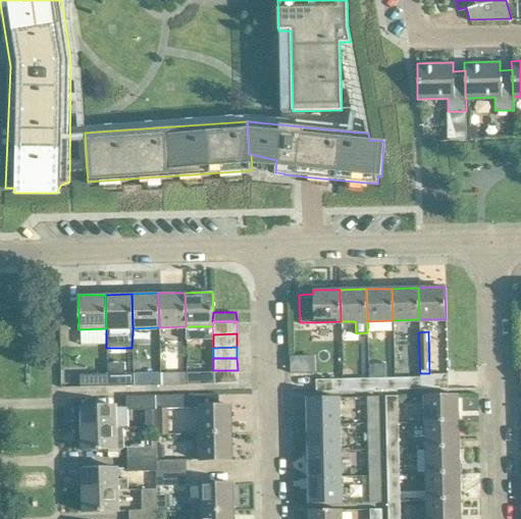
[(214,382),(238,382),(238,370),(213,370),(213,371),(214,382)]
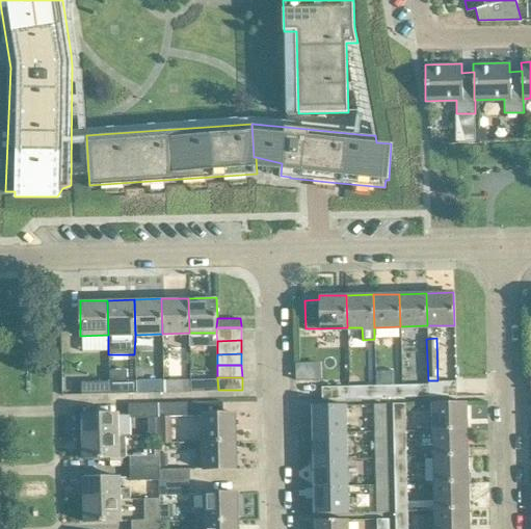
[(163,391),(190,391),(190,378),(163,379),(163,391)]
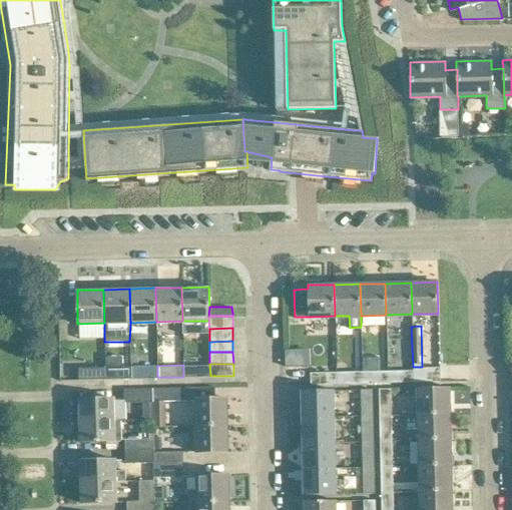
[(183,377),(210,376),(209,365),(183,365),(183,377)]
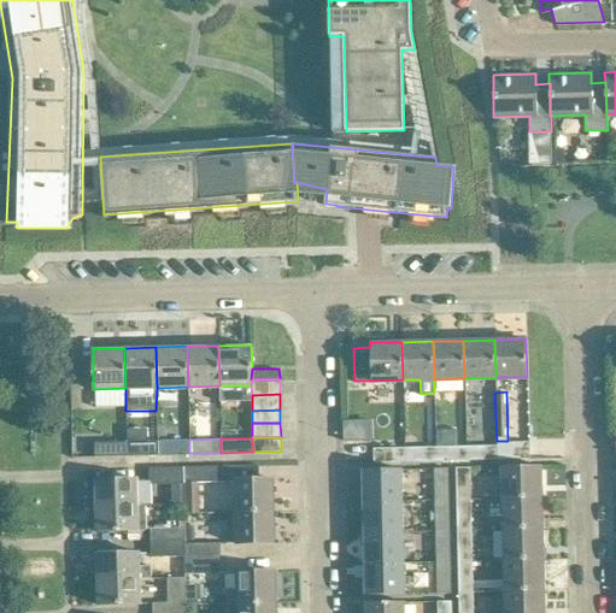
[(127,455),(158,454),(158,440),(127,441),(127,455)]
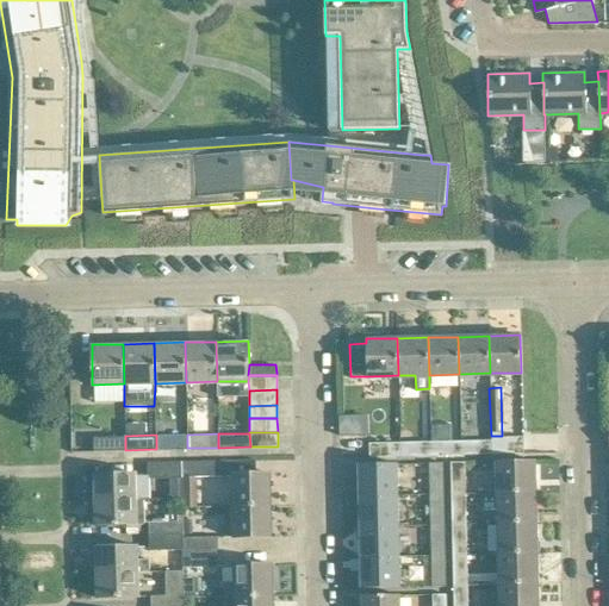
[(156,449),(187,448),(187,435),(156,435),(156,449)]
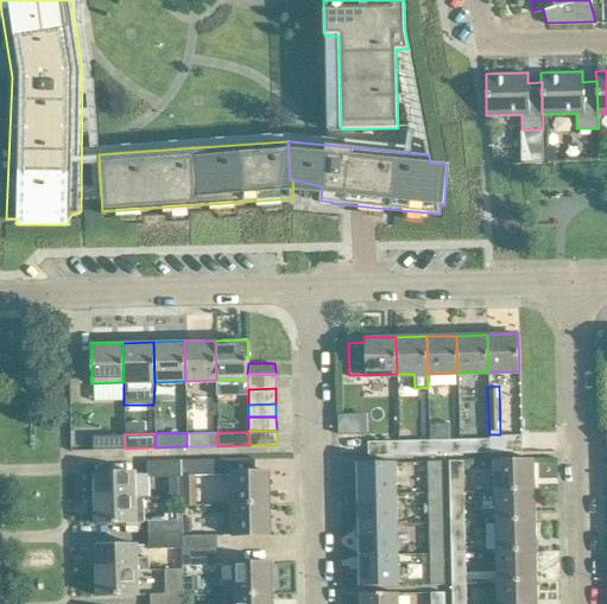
[(491,451),(522,450),(520,433),(500,434),(489,434),(489,438),(491,451)]
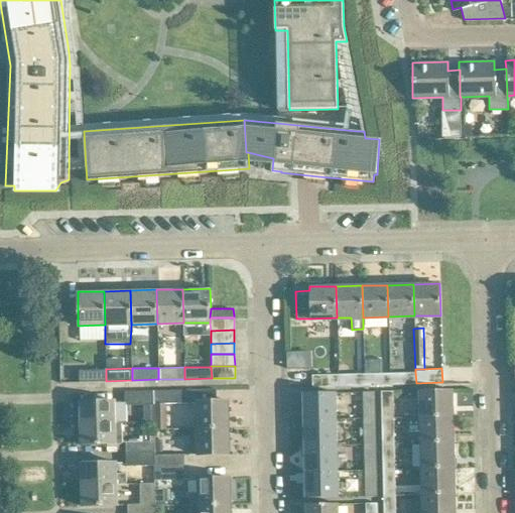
[(80,381),(106,381),(106,369),(80,370),(80,381)]
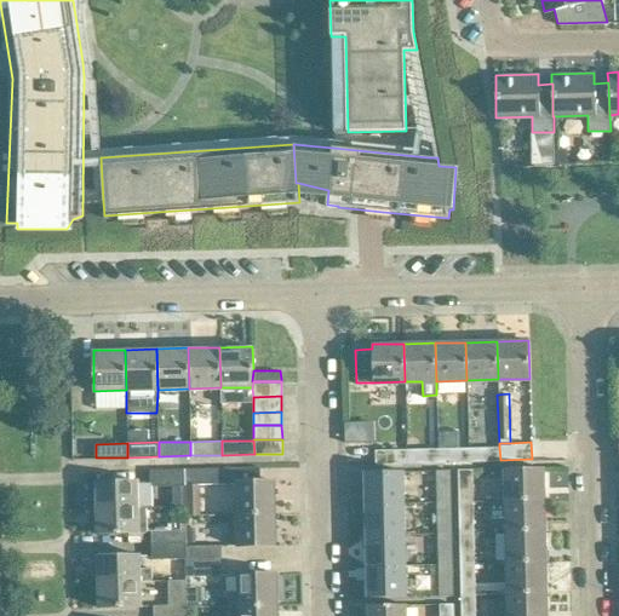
[(439,461),(469,461),(468,447),(439,448),(439,461)]
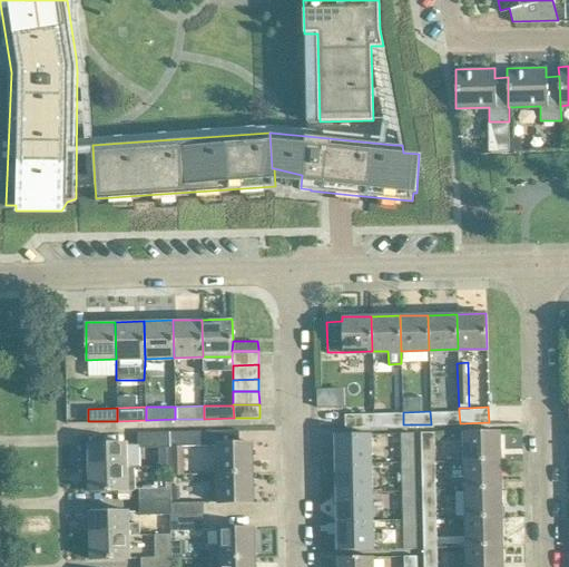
[(431,424),(460,423),(459,411),(430,411),(431,424)]
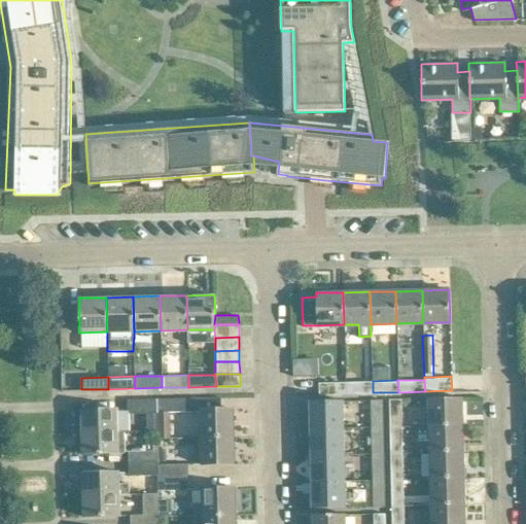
[(318,393),(346,393),(345,381),(318,382),(318,393)]
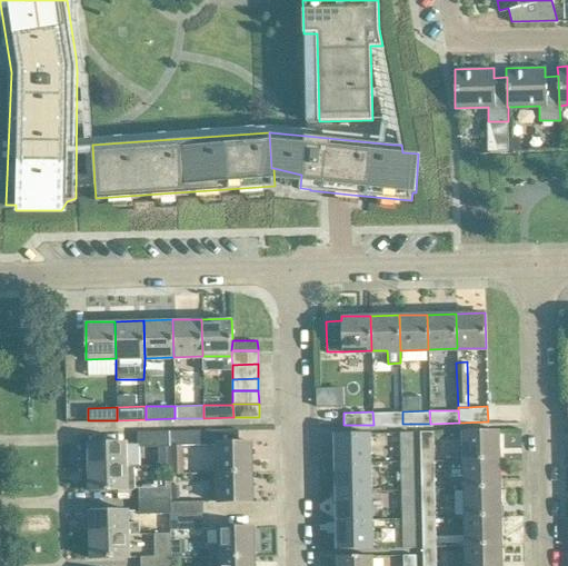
[(374,425),(402,424),(402,411),(372,411),(374,425)]
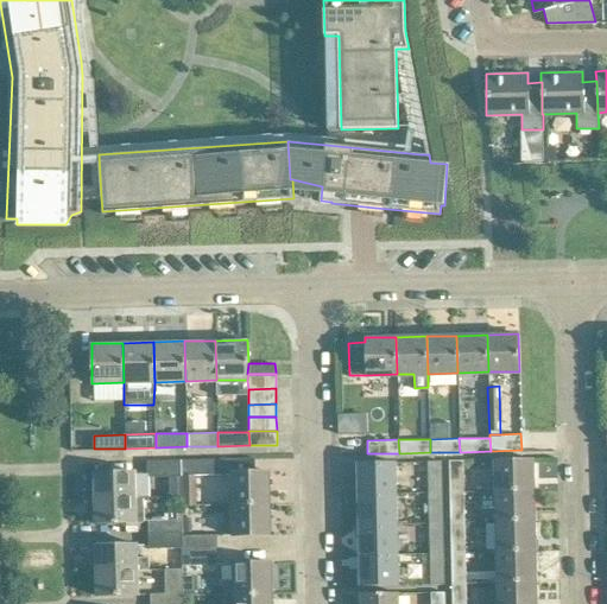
[(231,471),(254,471),(254,457),(179,459),(179,474),(195,474),(231,472),(231,471)]
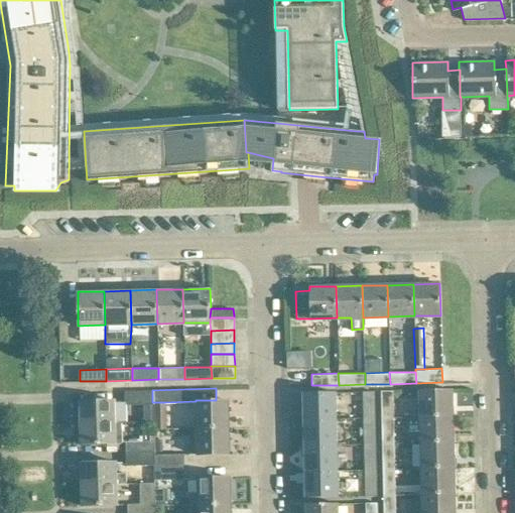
[(420,416),(452,415),(452,389),(419,389),(420,416)]
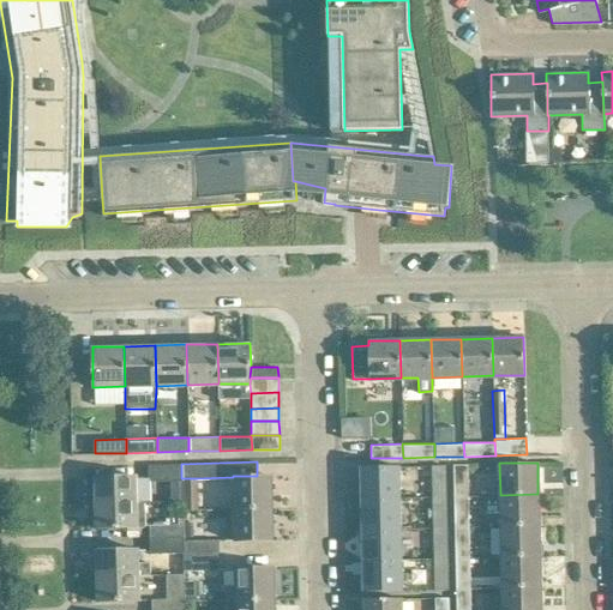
[(182,501),(181,478),(181,464),(148,464),(148,477),(151,477),(151,481),(170,481),(170,501),(182,501)]
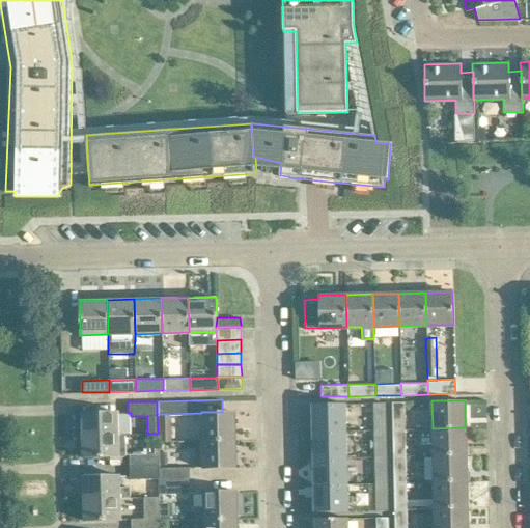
[(392,428),(405,428),(403,401),(391,401),(392,428)]
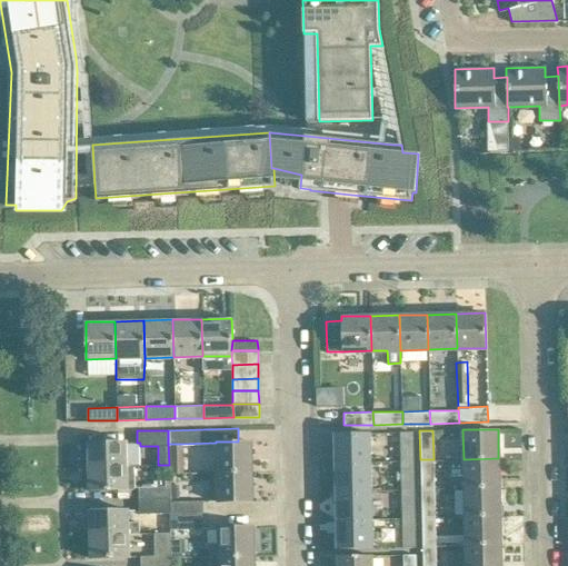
[(335,462),(369,462),(369,432),(335,433),(335,462)]
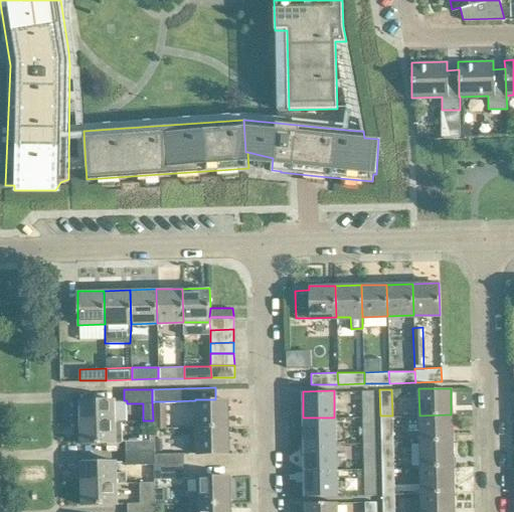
[(362,416),(373,416),(373,390),(362,390),(362,416)]
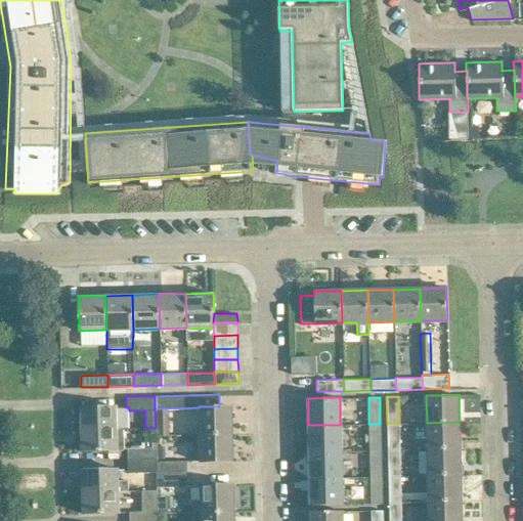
[(200,435),(232,434),(231,405),(219,406),(199,406),(199,407),(200,435)]
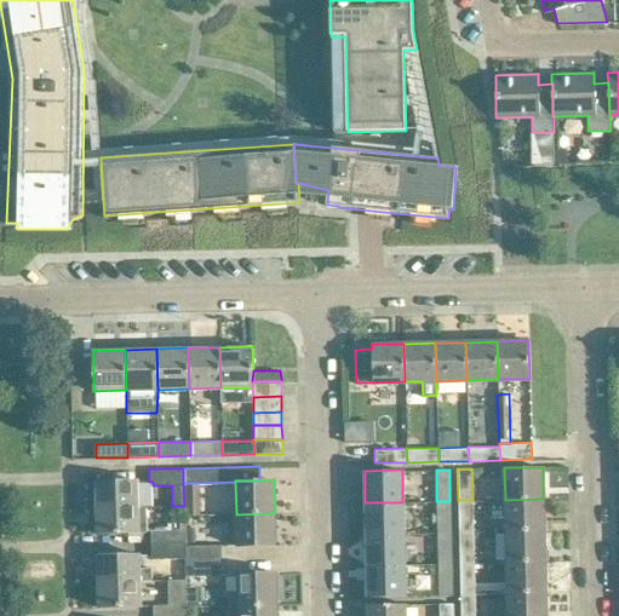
[(87,491),(87,506),(96,506),(96,507),(145,506),(138,506),(138,481),(87,482),(87,491)]
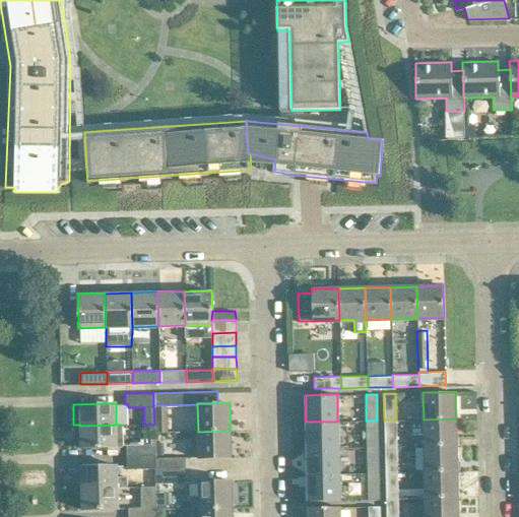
[(164,431),(168,431),(167,405),(153,405),(154,425),(154,431),(154,433),(164,433),(164,431)]
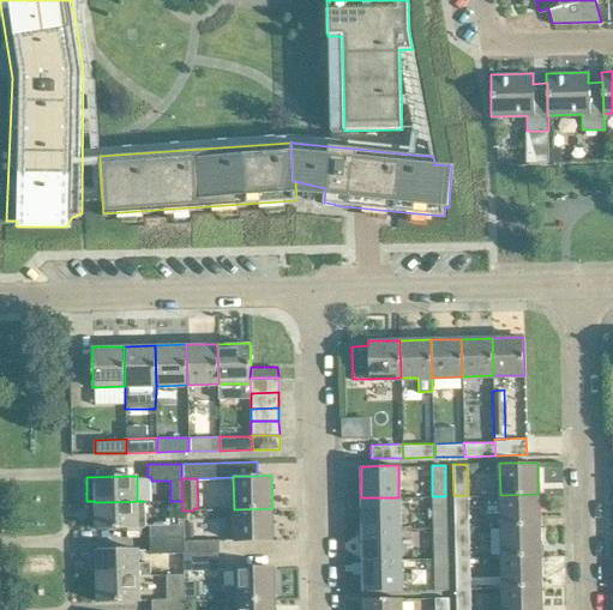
[(500,525),(539,525),(538,494),(500,495),(500,525)]
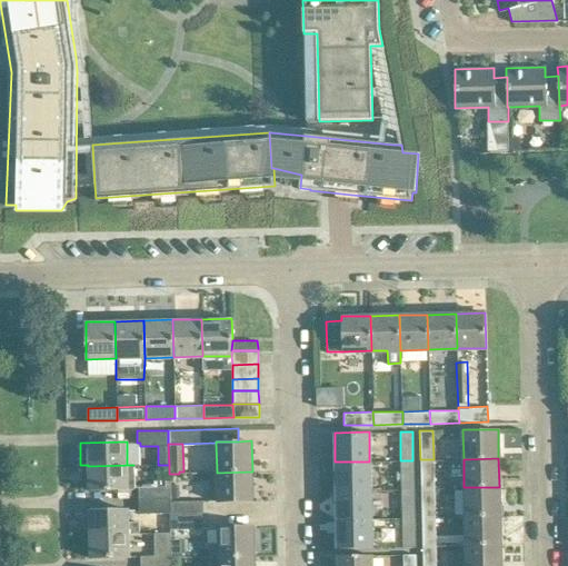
[(421,487),(435,487),(434,459),(420,459),(421,487)]
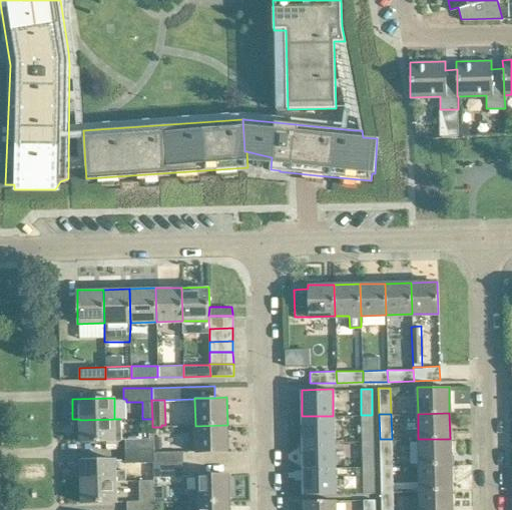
[(362,442),(373,442),(372,415),(361,415),(362,442)]
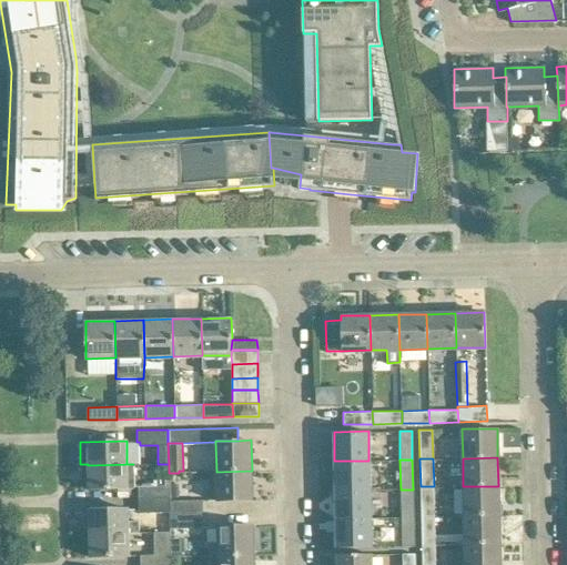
[(335,491),(370,490),(368,461),(334,461),(335,491)]
